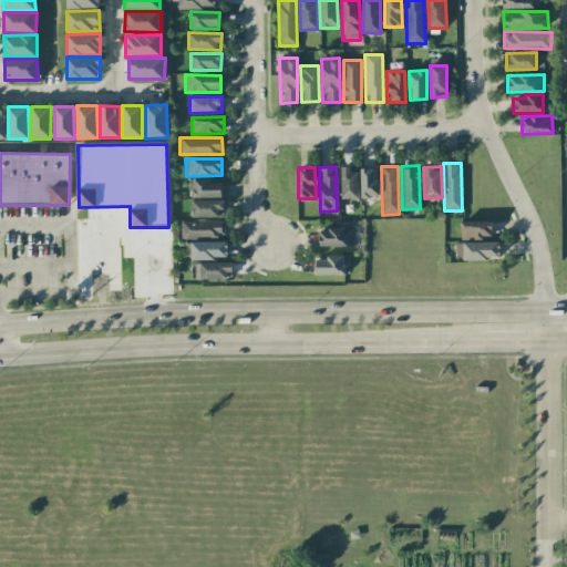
[(341,199),(359,198),(358,168),(340,169),(341,199)]
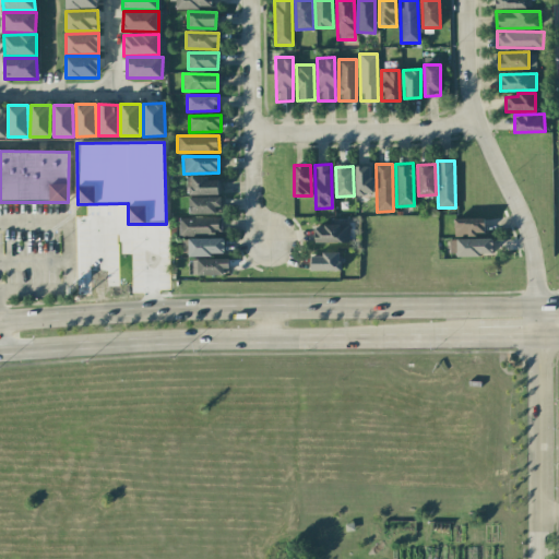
[(371,166),(355,166),(356,194),(372,194),(371,166)]
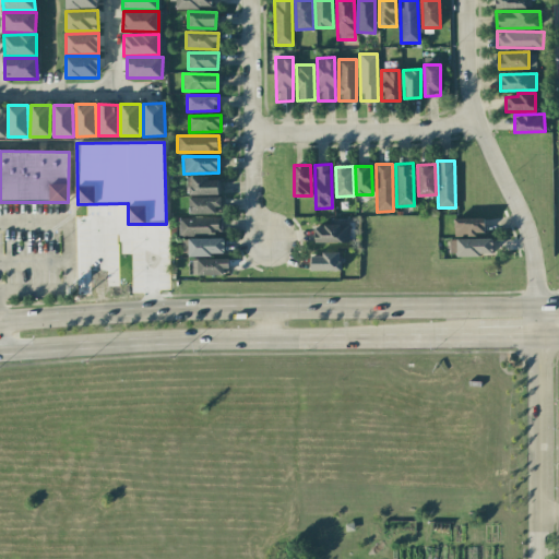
[(188,195),(219,194),(218,178),(187,178),(188,195)]
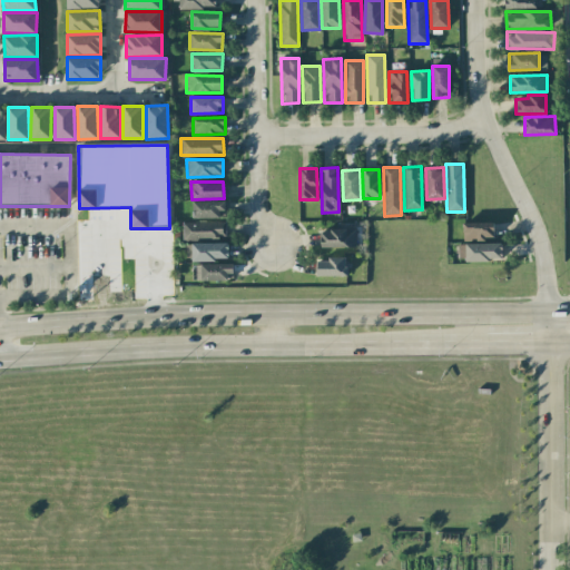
[(225,200),(193,202),(193,218),(225,217),(225,200)]
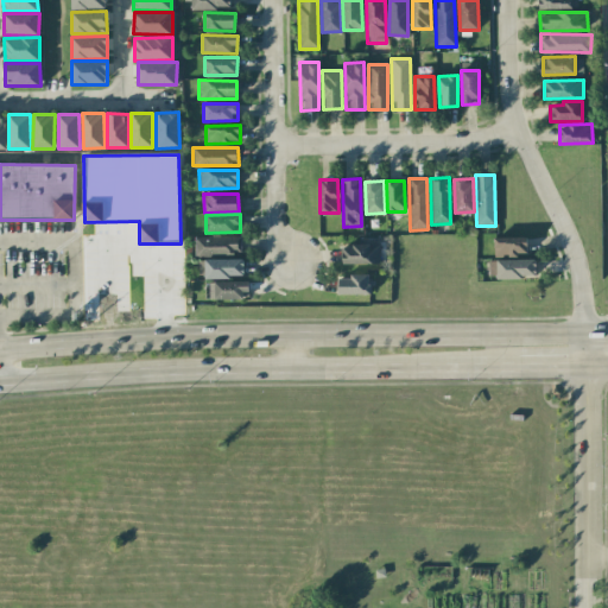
[(195,238),(195,255),(241,254),(240,236),(195,238)]
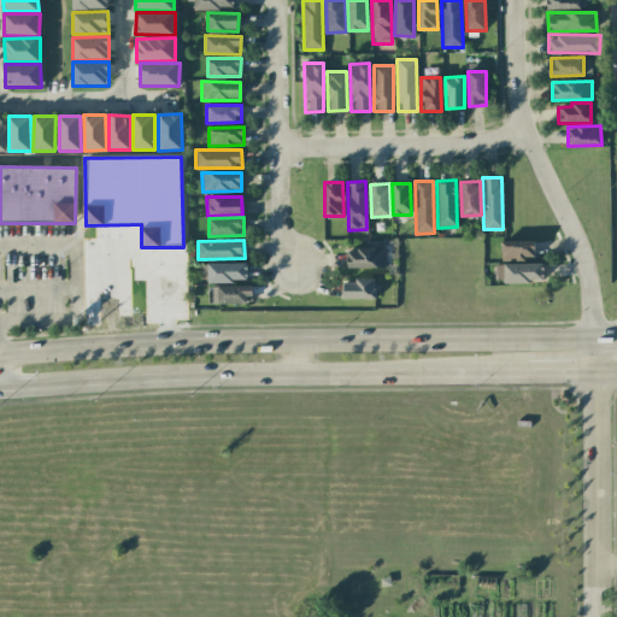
[(535,258),(534,241),(501,241),(501,259),(535,258)]
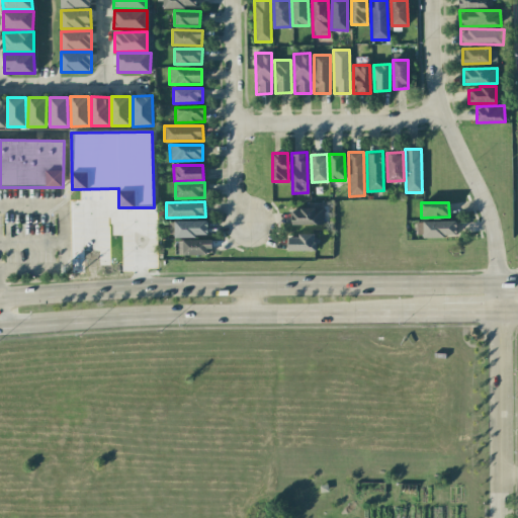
[(290,208),(290,226),(324,225),(324,207),(290,208)]
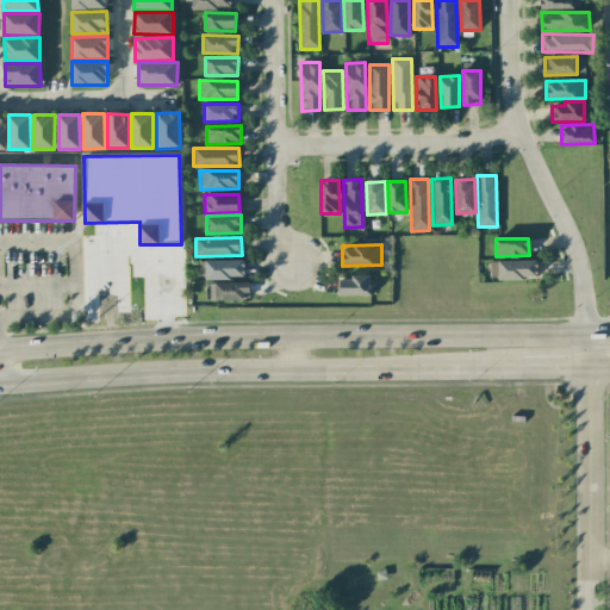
[(205,279),(244,278),(244,260),(205,260),(205,279)]
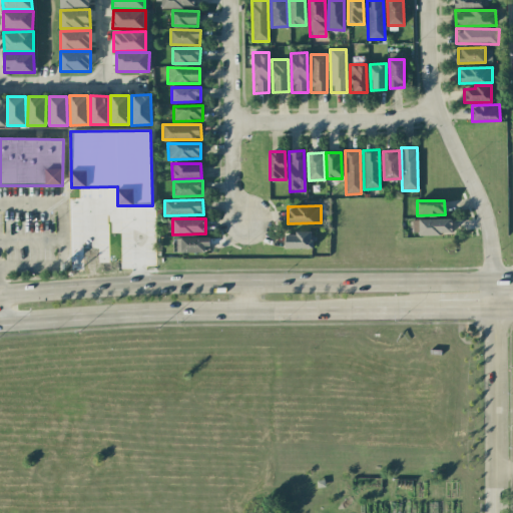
[(419,235),(452,234),(452,218),(419,219),(419,235)]
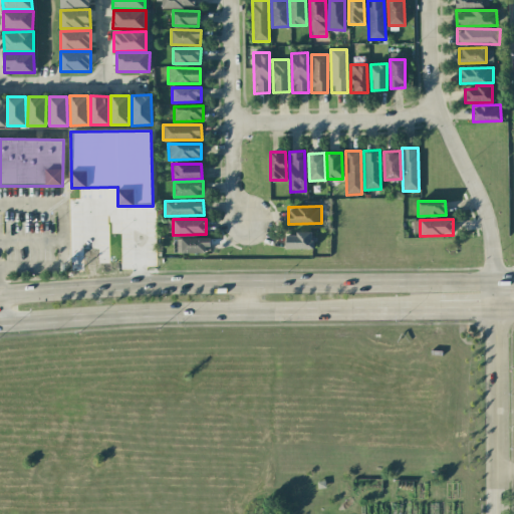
[(312,249),(312,232),(295,232),(295,236),(284,235),(284,249),(312,249)]
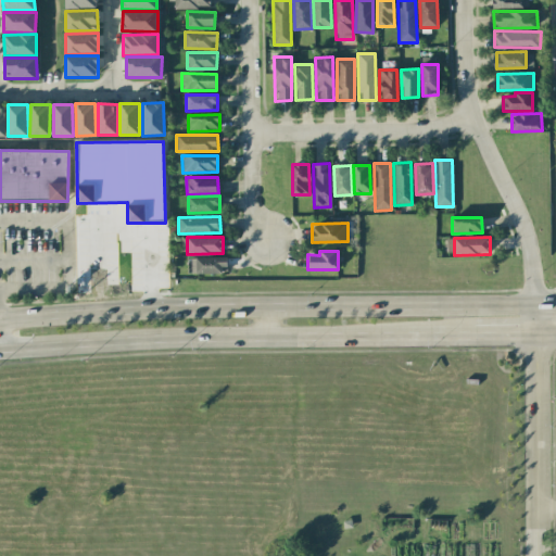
[(190,257),(191,274),(228,273),(227,256),(190,257)]
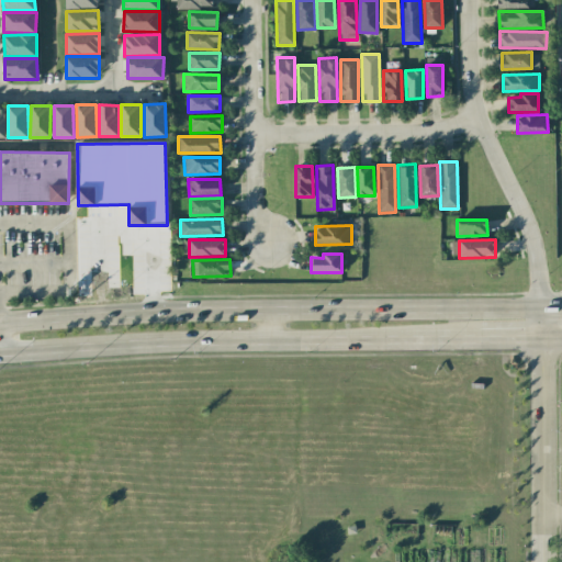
All buildings are outlined.
